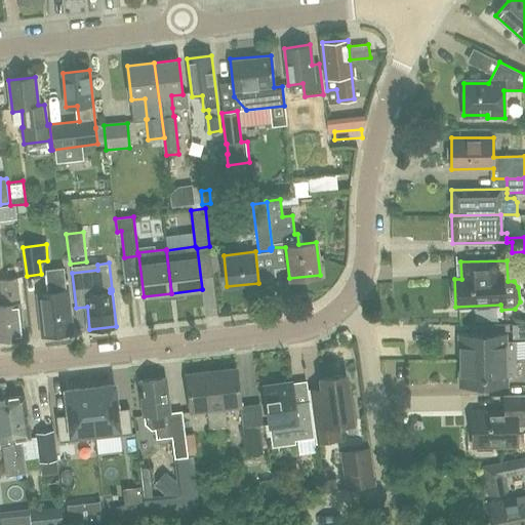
[(67,290),(64,267),(45,269),(48,297),(39,298),(43,335),(72,332),(67,290)]
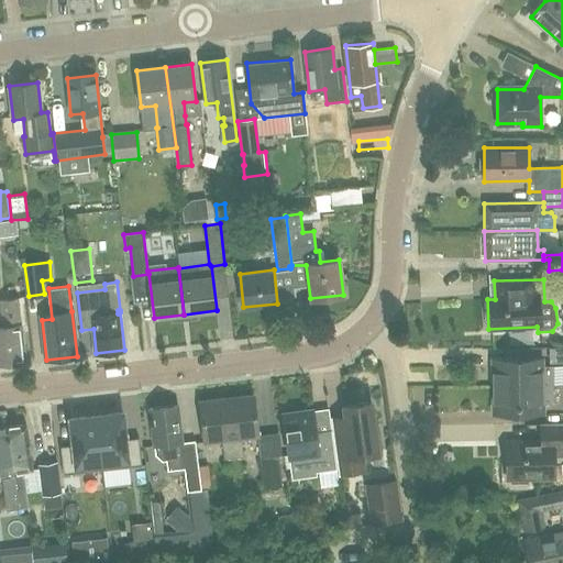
[(0,363),(25,361),(19,298),(1,299),(4,326),(0,326),(0,363)]
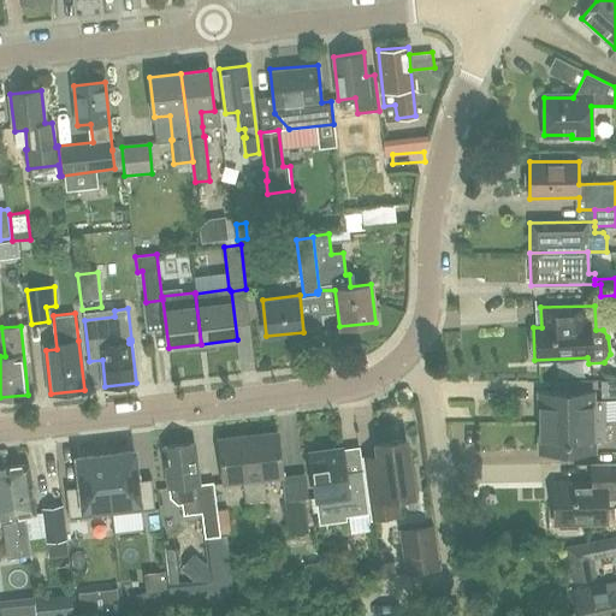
[(540,422),(605,421),(605,401),(593,401),(592,392),(539,394),(540,422)]
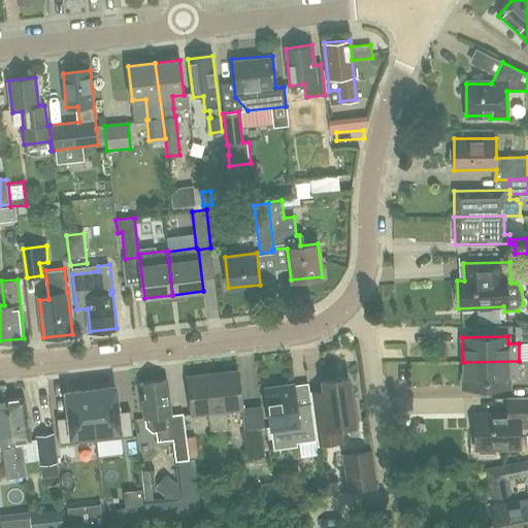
[(519,361),(463,362),(463,387),(508,386),(508,378),(519,377),(519,361)]
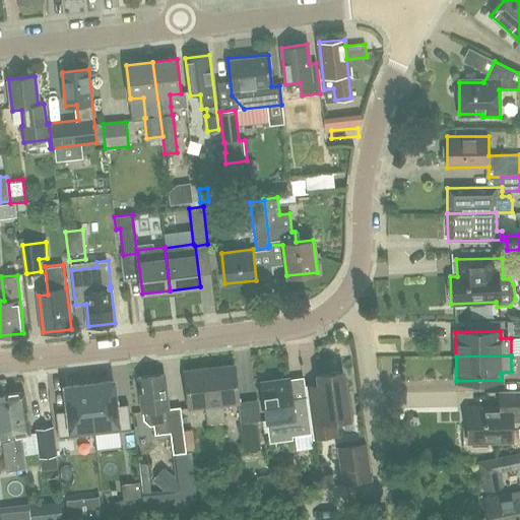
[(224,421),(221,403),(239,401),(235,365),(185,371),(189,407),(204,405),(206,425),(224,421)]
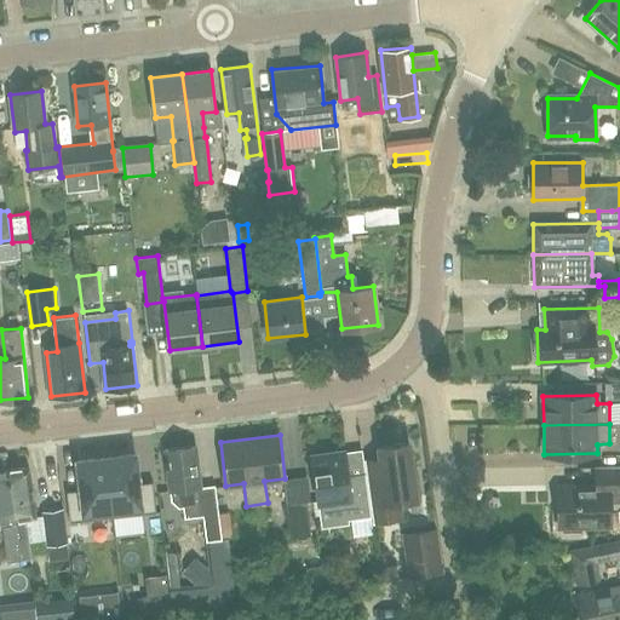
[(399,501),(417,498),(415,495),(420,494),(417,469),(412,470),(408,443),(378,447),(380,460),(365,461),(373,522),(401,517),(399,501)]
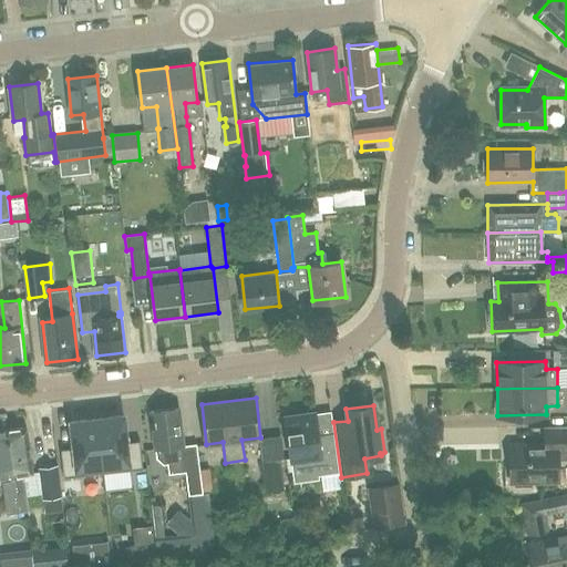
[(189,496),(203,494),(196,444),(184,445),(179,408),(151,411),(154,450),(156,450),(157,457),(164,464),(167,464),(168,474),(185,472),(187,496),(189,496)]
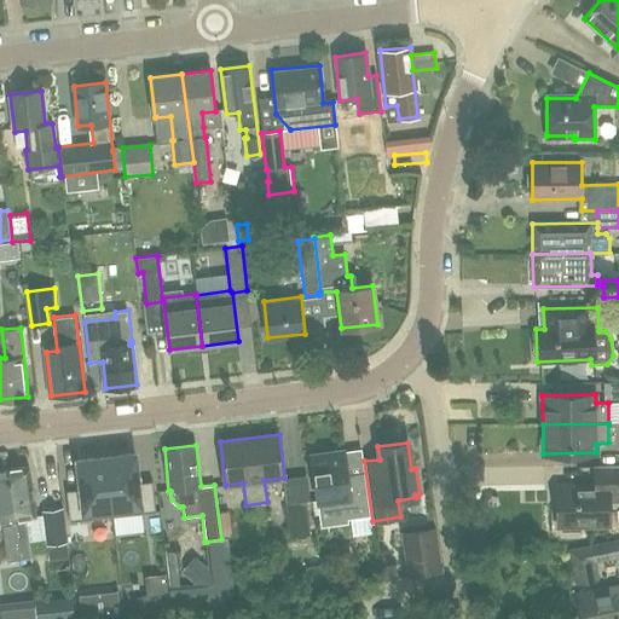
[(351,519),(352,528),(371,526),(370,516),(365,482),(350,485),(345,451),(311,456),(318,503),(346,498),(350,520),(351,519)]
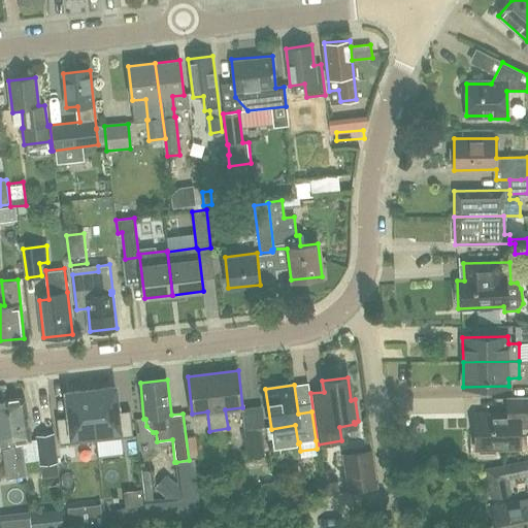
[(130,410),(118,411),(114,387),(91,390),(96,440),(133,436),(130,410)]
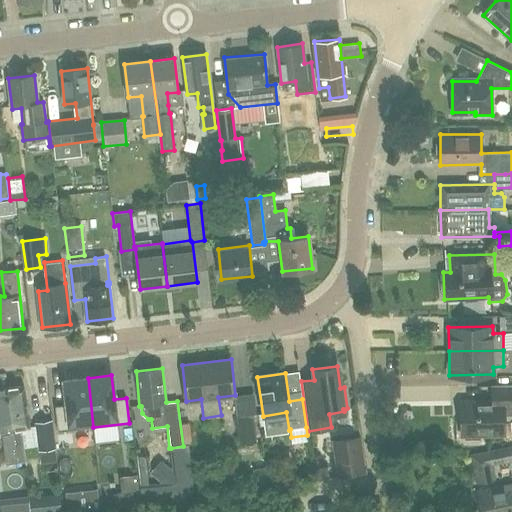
[(93,427),(88,378),(64,381),(66,405),(54,406),(57,432),(93,427)]
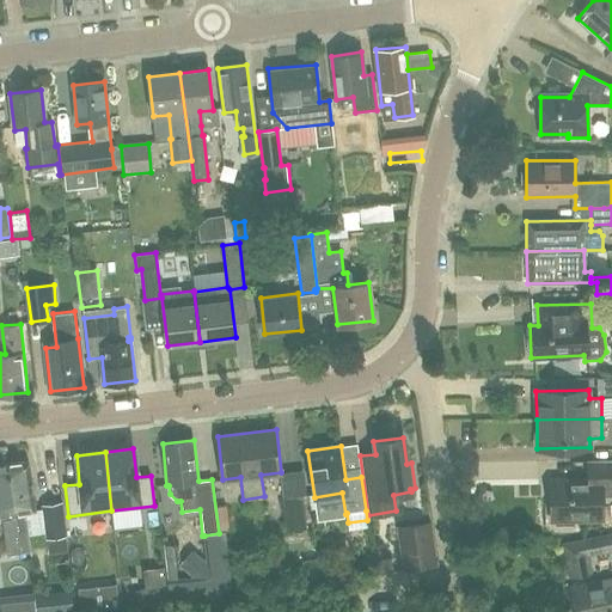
[(611,489),(611,459),(588,460),(588,478),(550,479),(551,520),(601,519),(601,489),(611,489)]
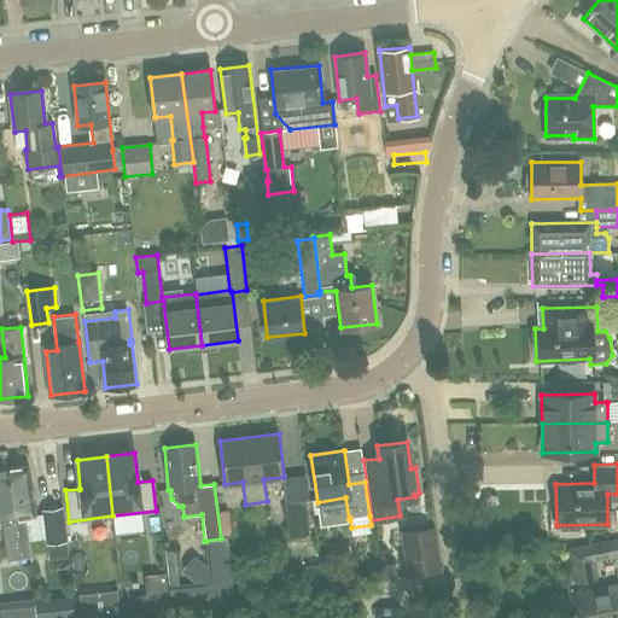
[(30,558),(25,517),(35,516),(28,466),(6,470),(19,559),(30,558)]
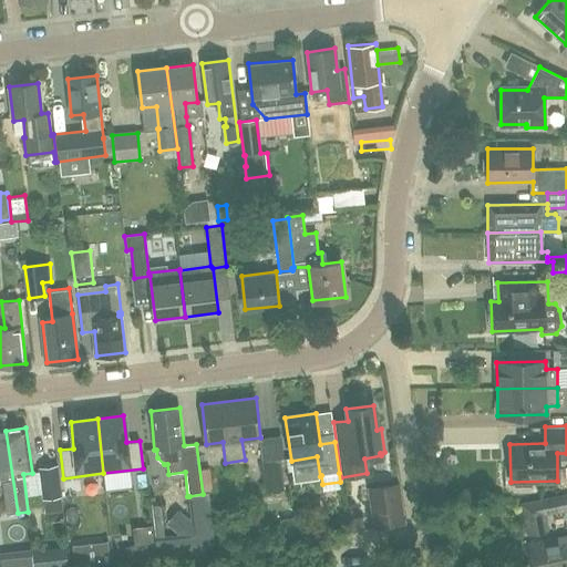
[(0,477),(6,514),(18,513),(6,431),(0,431),(0,477)]
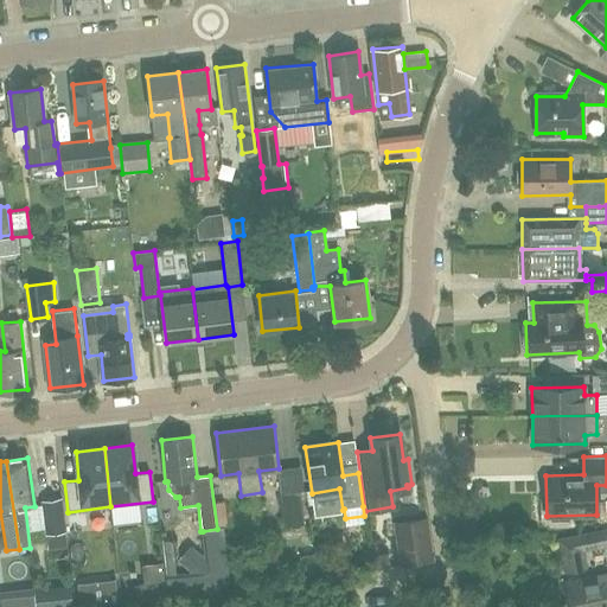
[(304,525),(300,492),(304,491),(301,467),(278,470),(280,494),(279,494),(283,528),(304,525)]
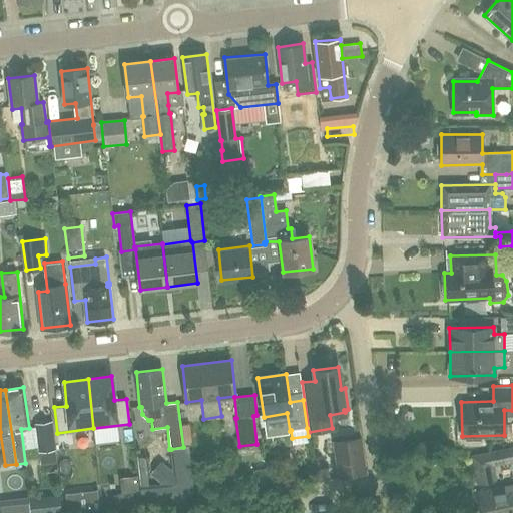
[(37,452),(55,450),(51,422),(34,424),(37,452)]
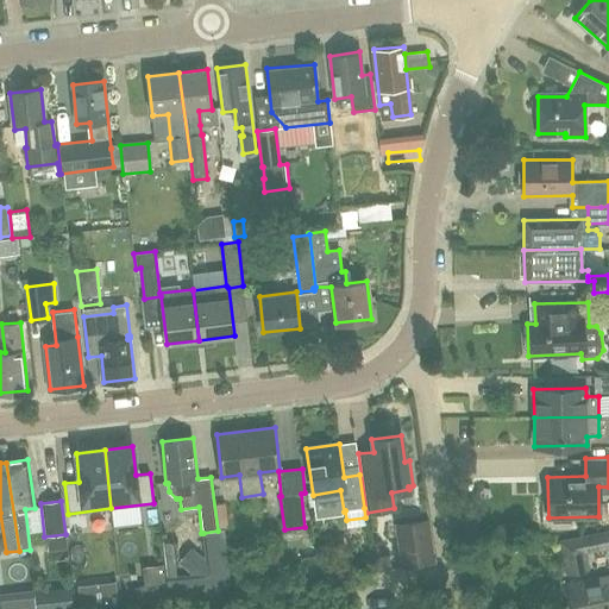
[(403,566),(433,563),(427,521),(397,525),(403,566)]
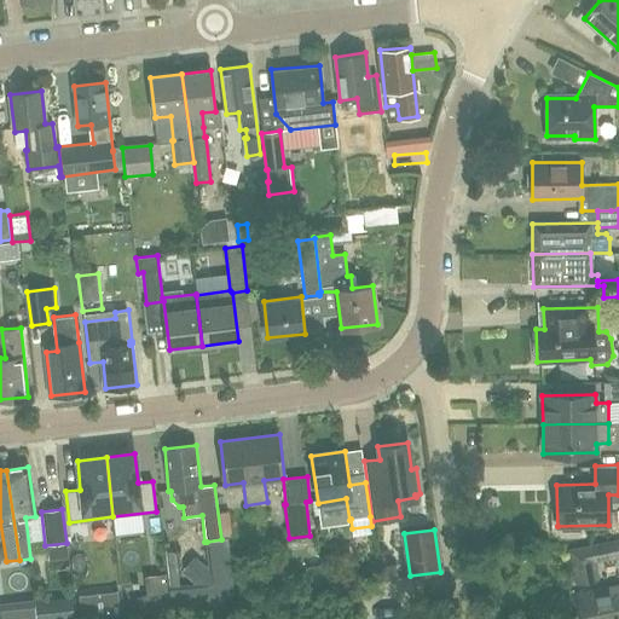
[(181,589),(173,590),(175,608),(233,602),(226,539),(221,539),(207,542),(210,571),(212,577),(202,588),(198,588),(181,589)]
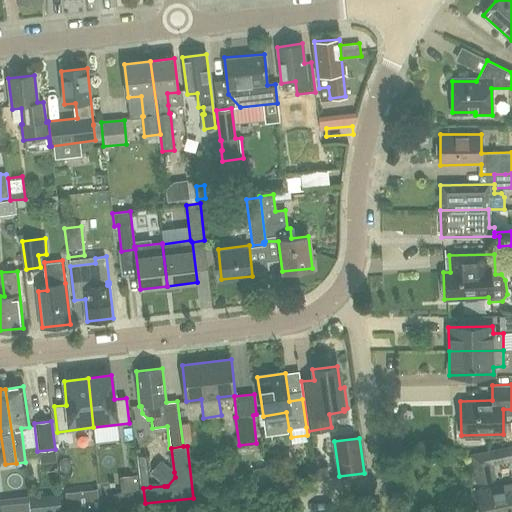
[(511,447),(471,456),(476,483),(493,479),(490,463),(511,458),(511,447)]
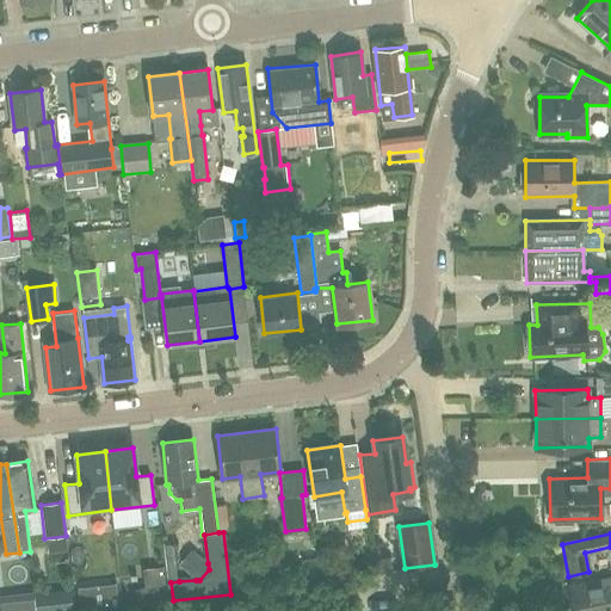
[(572,610),(610,610),(610,576),(568,586),(572,610)]
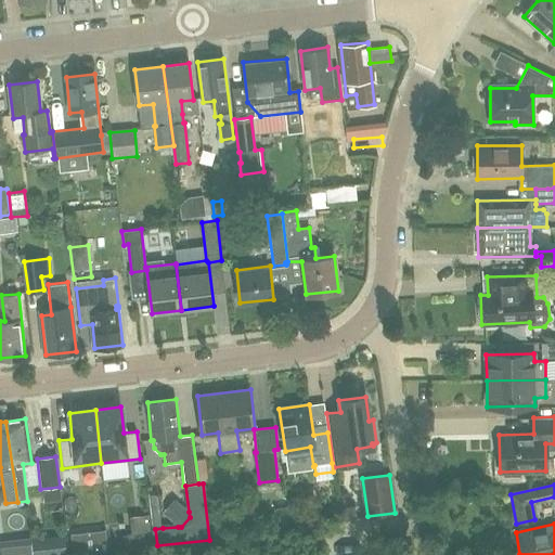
[(97,530),(99,553),(108,552),(106,529),(97,530)]
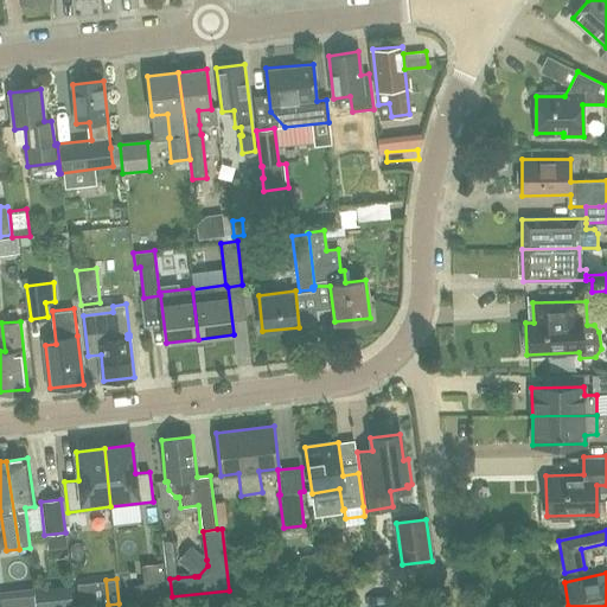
[(80,606),(82,606),(90,606),(88,582),(77,583),(80,606)]
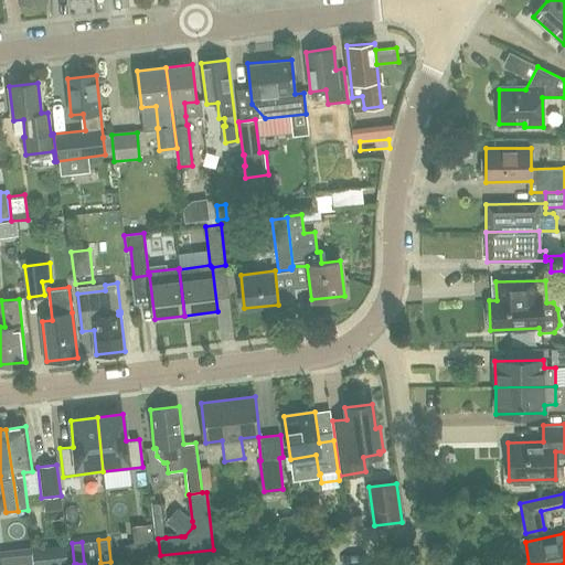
[(153,555),(152,542),(126,545),(127,558),(153,555)]
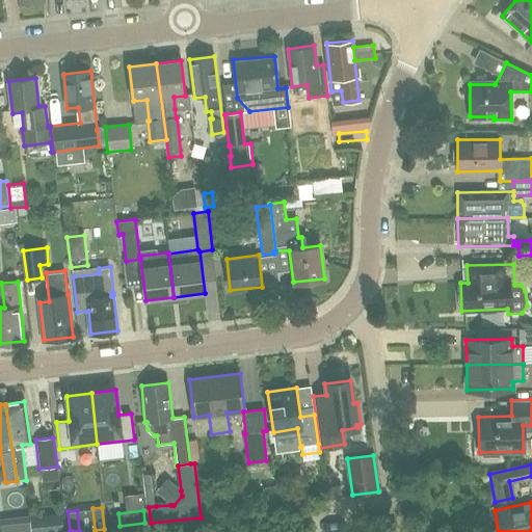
[(65,531),(63,514),(29,517),(30,531),(65,531)]
